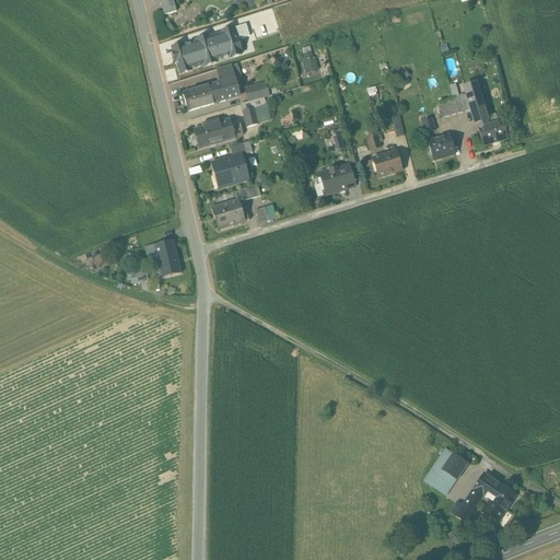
[(173,0),(159,0),(163,11),(175,7),(173,0)]
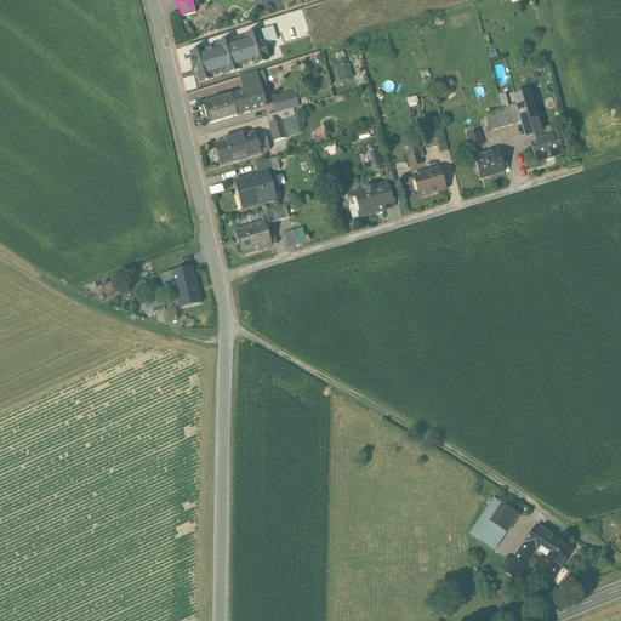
[(194,7),(181,12),(182,17),(195,13),(194,7)]
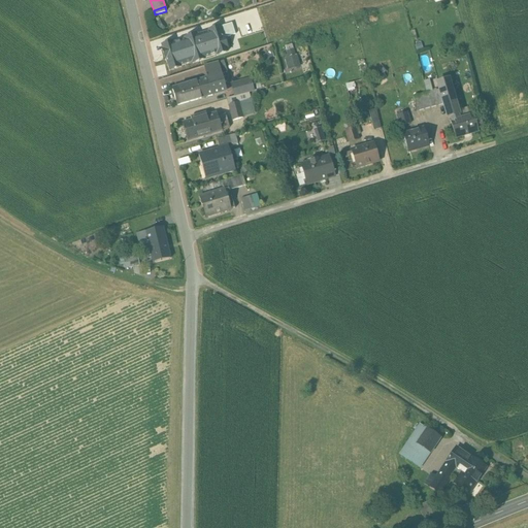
[(220,29),(162,47),(170,74),(228,56),(220,29)]
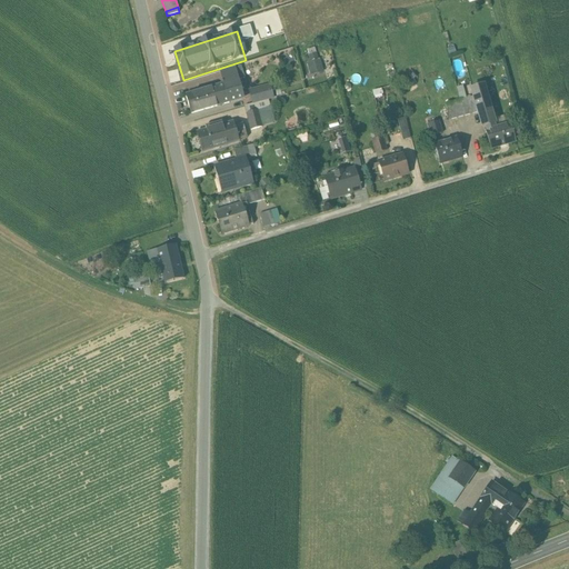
[(319,60),(318,60),(316,55),(309,57),(311,62),(308,63),(310,73),(322,70),(319,60)]
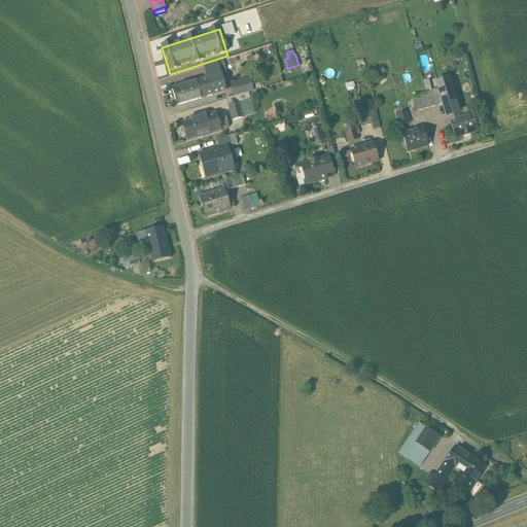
[(223,61),(217,63),(218,66),(220,74),(226,72),(223,61)]
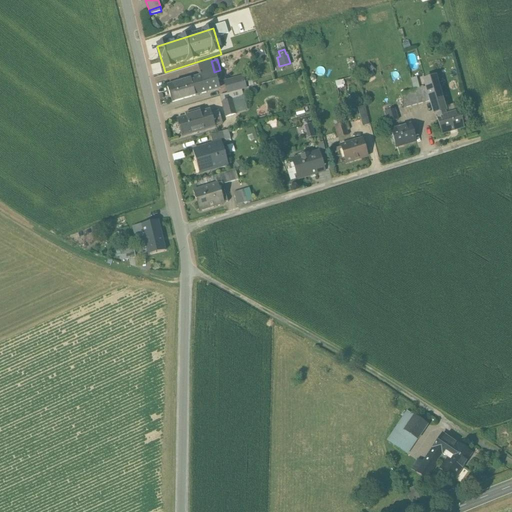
[(210,67),(200,70),(201,75),(206,91),(217,88),(216,83),(216,80),(215,80),(214,80),(212,73),(214,72),(212,64),(210,67)]
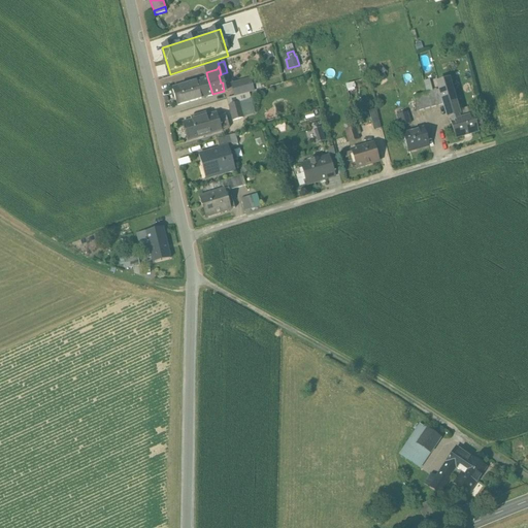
[(206,78),(172,88),(177,106),(213,96),(212,94),(207,77),(206,77),(206,76),(205,76),(206,78)]
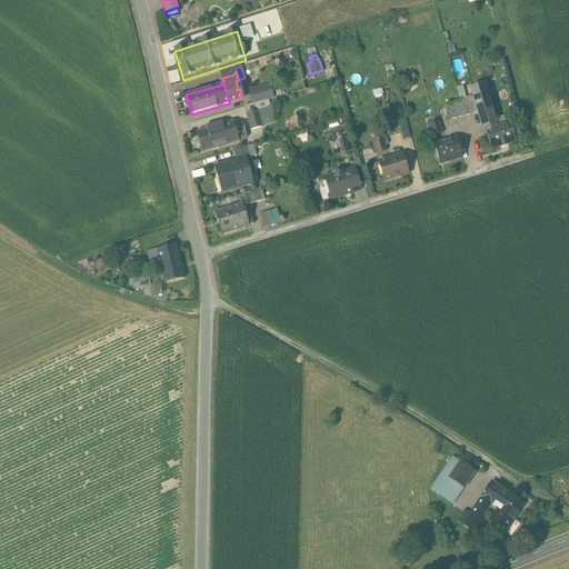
[(263,95),(251,98),(253,103),(260,102),(266,100),(263,95)]
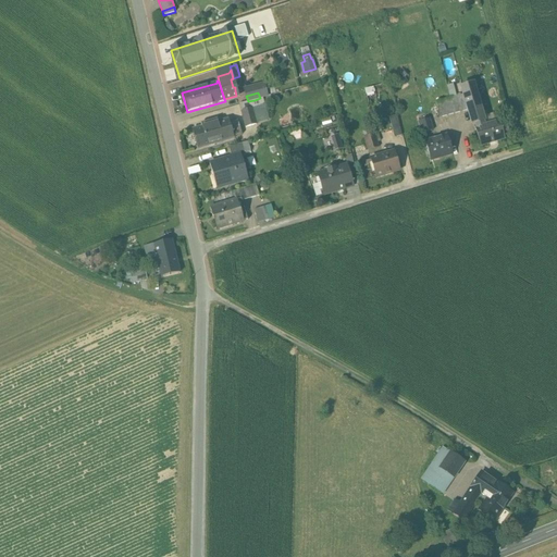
[(463,95),(457,97),(461,112),(468,110),(463,95)]
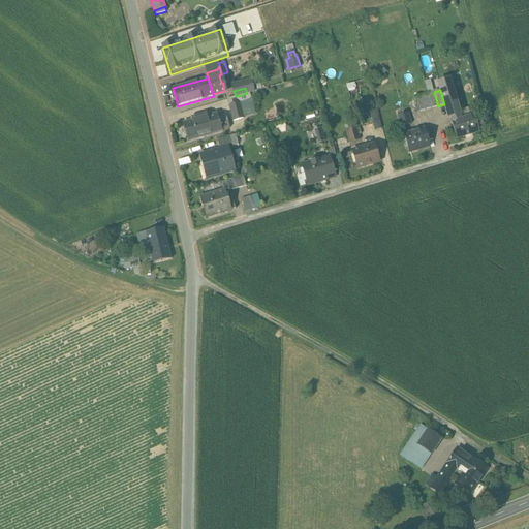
[(434,92),(428,94),(431,109),(438,106),(434,92)]
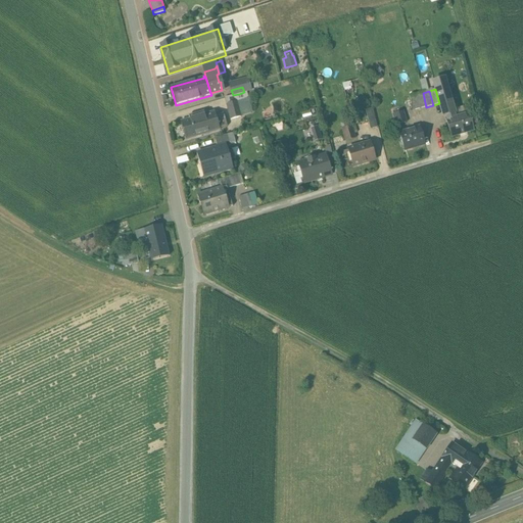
[(244,92),(239,94),(241,100),(247,99),(246,92),(244,92)]
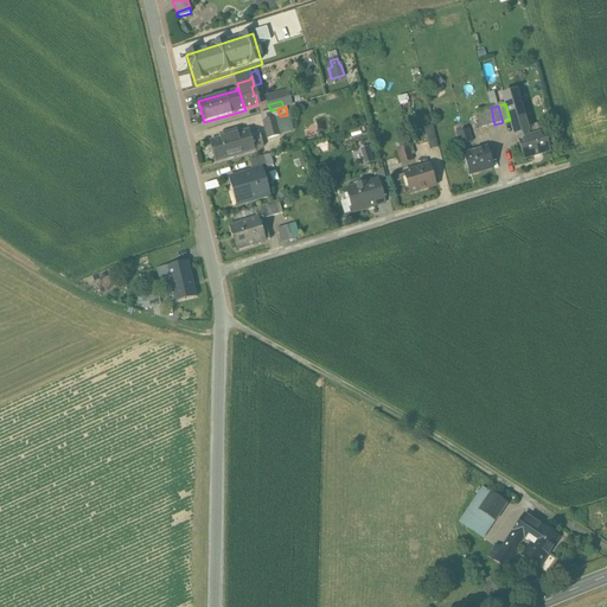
[(491,108),(475,112),(479,128),(494,125),(491,108)]
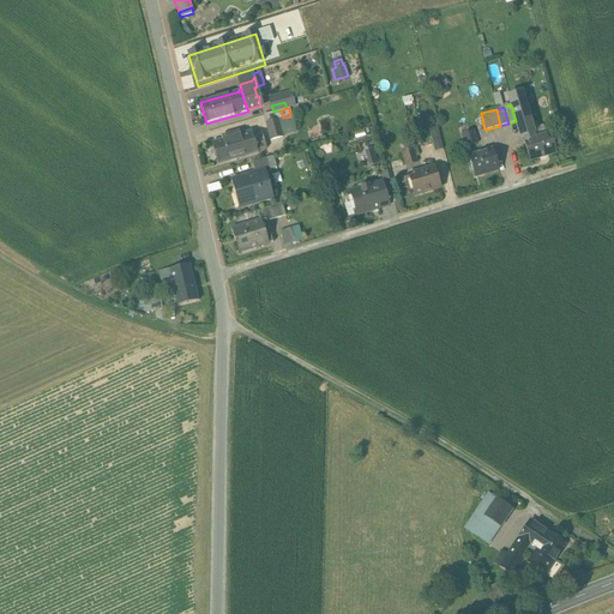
[(274,112),(264,115),(271,140),(283,137),(278,120),(283,118),(281,110),(274,112)]
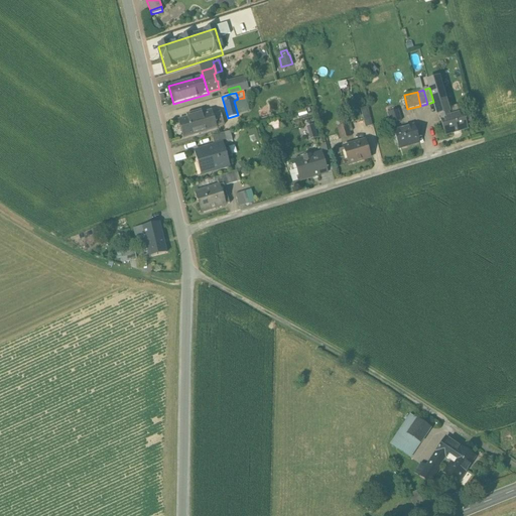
[(436,97),(433,98),(437,111),(445,108),(441,96),(436,97)]
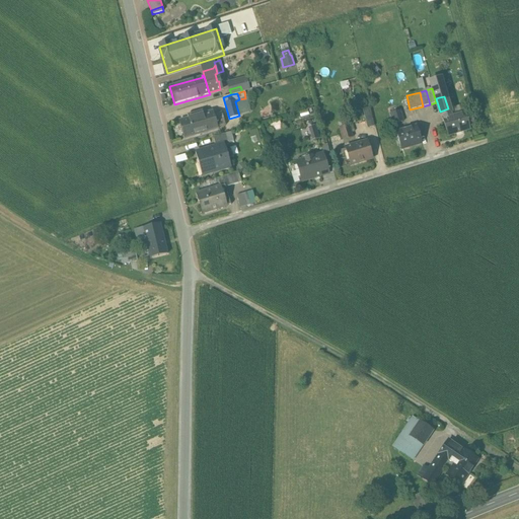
[(463,105),(453,108),(455,115),(465,113),(463,105)]
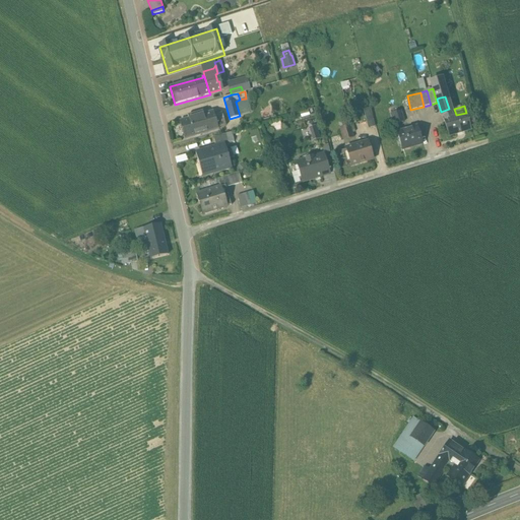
[(370,108),(364,110),(368,128),(375,126),(370,108)]
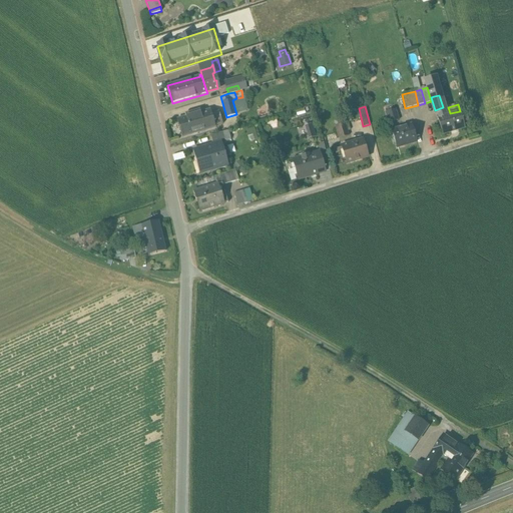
[(395,109),(386,112),(390,123),(398,120),(395,109)]
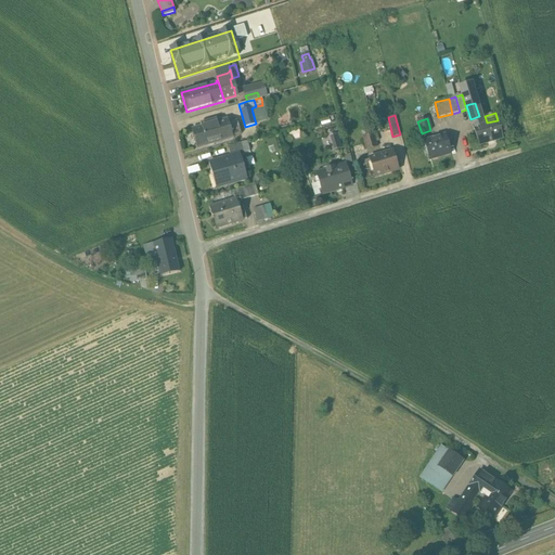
[(202,127),(192,129),(197,149),(233,139),(233,137),(229,123),(228,119),(210,124),(202,127)]
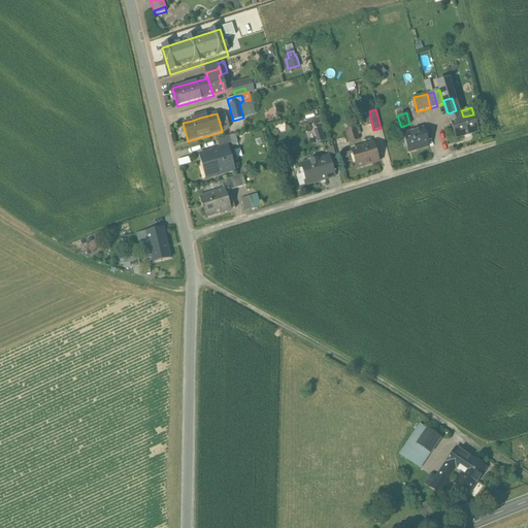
[(225,114),(218,117),(222,130),(229,128),(225,114)]
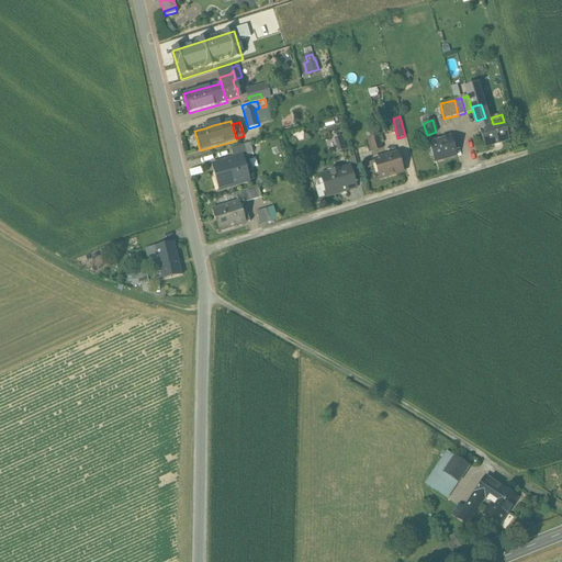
[(504,122),(479,128),(484,147),(509,139),(504,122)]
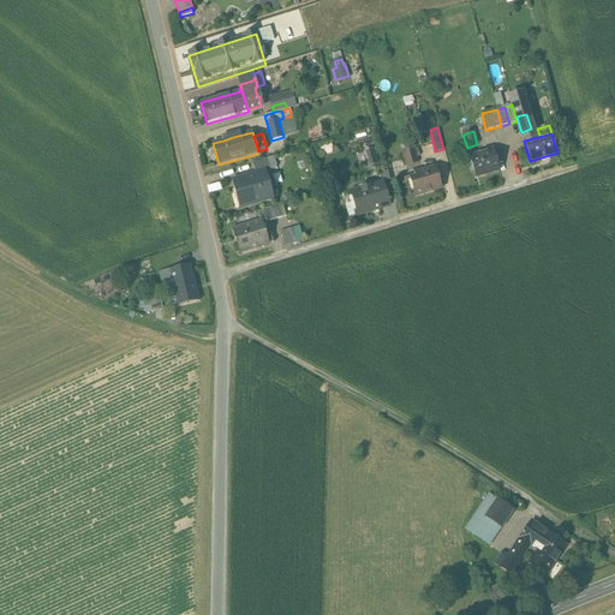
[(371,166),(380,163),(376,148),(368,150),(371,166)]
